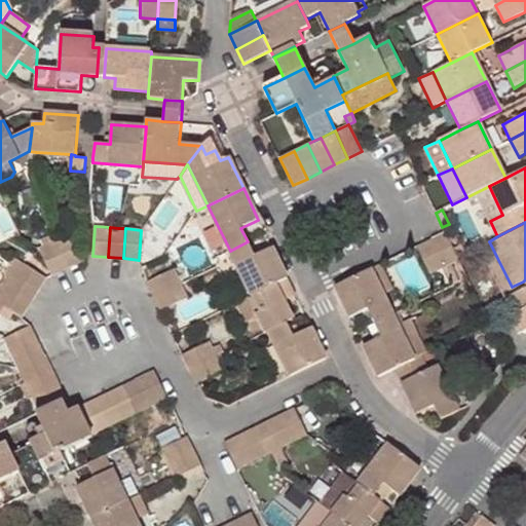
[(444,266),(457,259),(456,257),(445,232),(430,239),(444,266)]
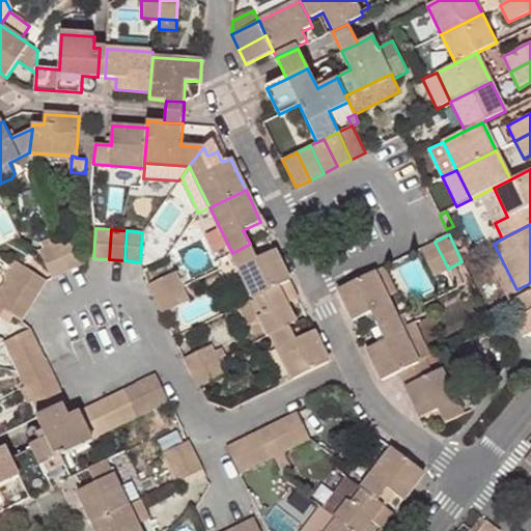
[(72,235),(58,242),(55,244),(67,271),(85,262),(80,251),(72,235)]
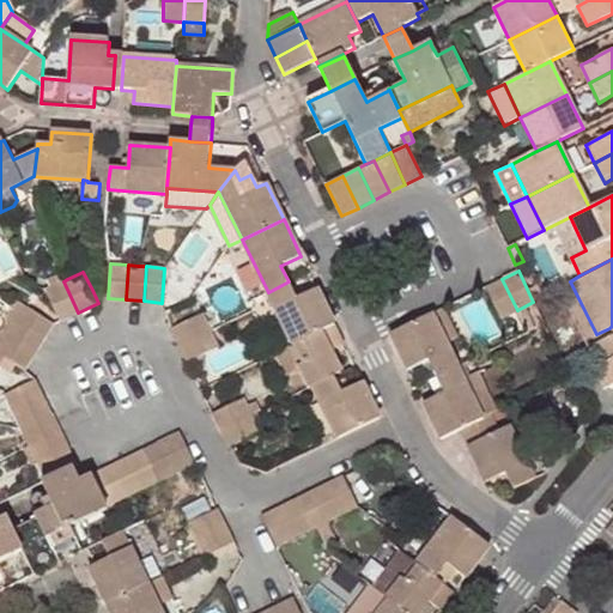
[(517,310),(502,279),(486,286),(502,319),(517,310)]
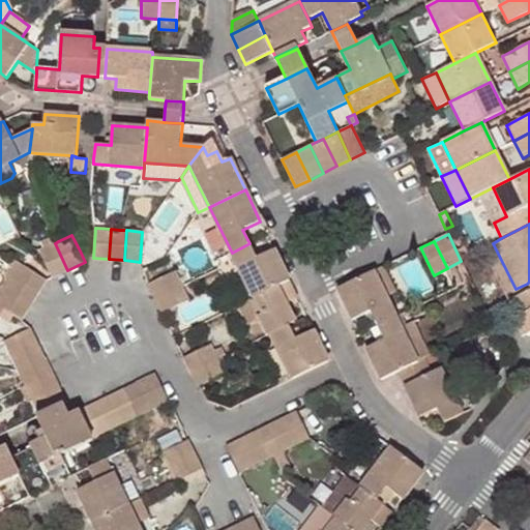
[(55,243),(40,251),(53,277),(67,270),(55,243)]
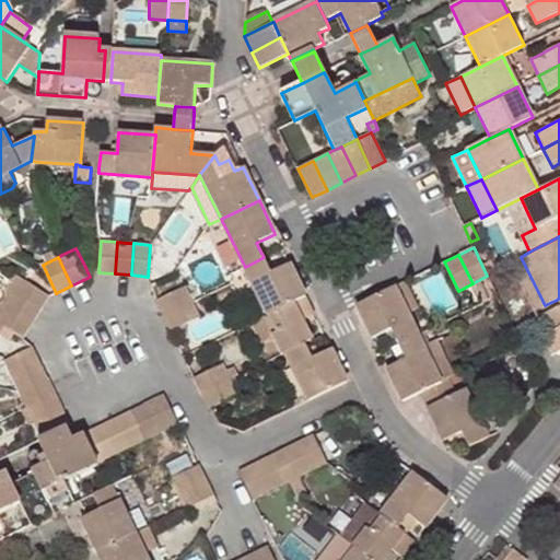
[(271,273),(264,257),(245,267),(268,315),(305,298),(290,264),(271,273)]
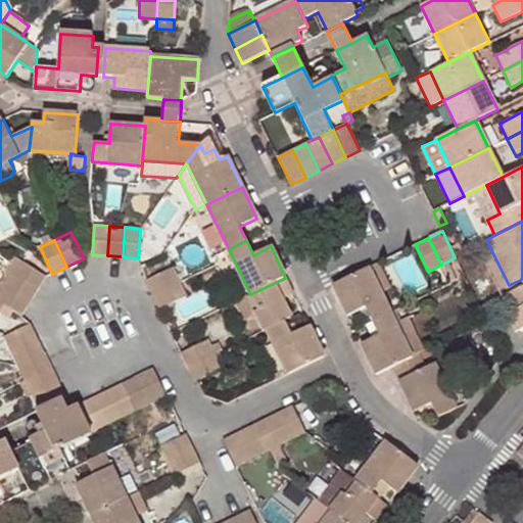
[(485,258),(501,289),(509,285),(493,254),(485,258)]
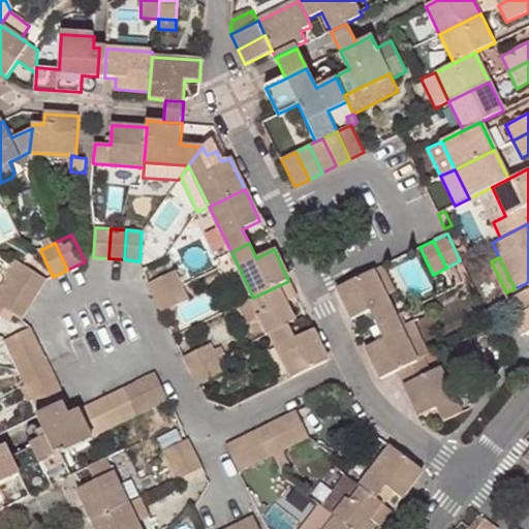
[(22,262),(18,270),(13,276),(38,293),(48,280),(22,262)]
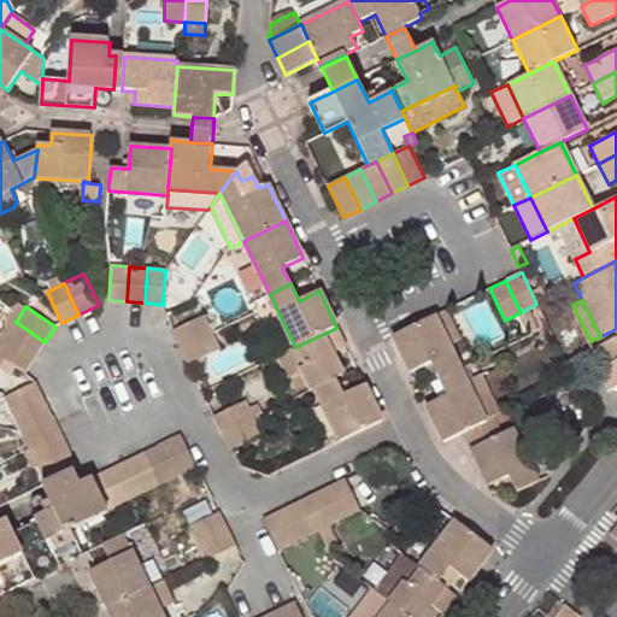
[(446,310),(435,315),(450,347),(460,341),(446,310)]
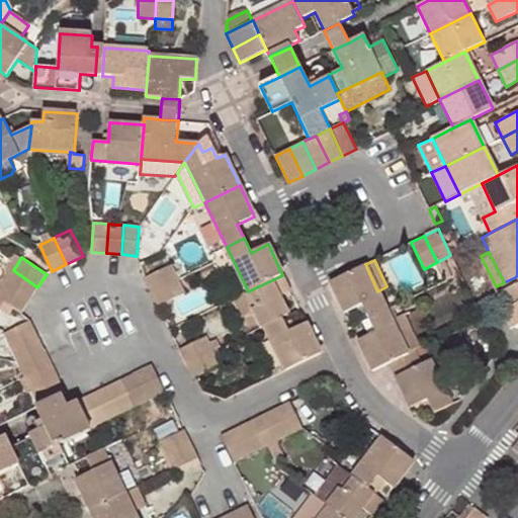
[(360,305),(367,319),(386,310),(377,291),(365,264),(330,281),(344,312),(360,305)]
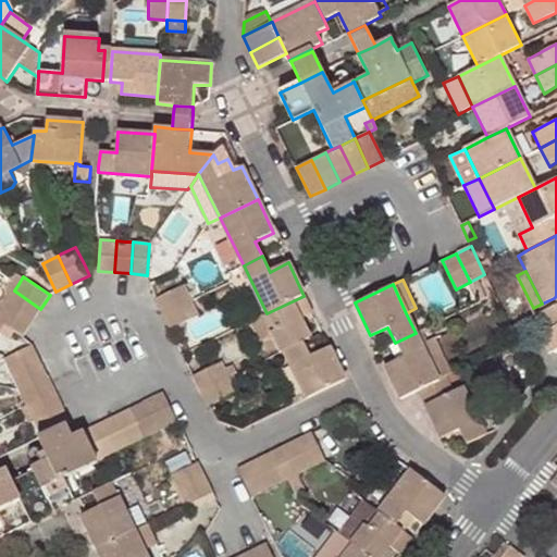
[(156,298),(162,313),(190,299),(184,285),(158,297),(156,298)]
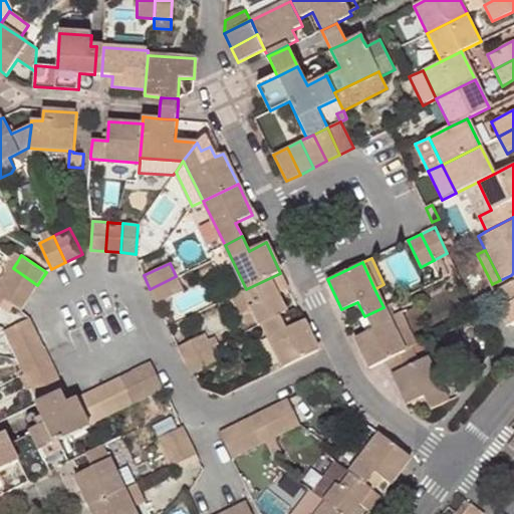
[(13,268),(5,281),(28,297),(37,285),(13,268)]
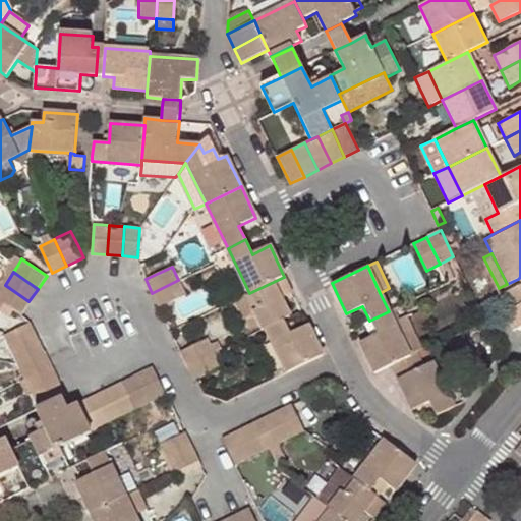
[(266,328),(284,320),(290,316),(282,298),(292,293),(284,277),(249,293),(246,294),(263,330),(266,328)]
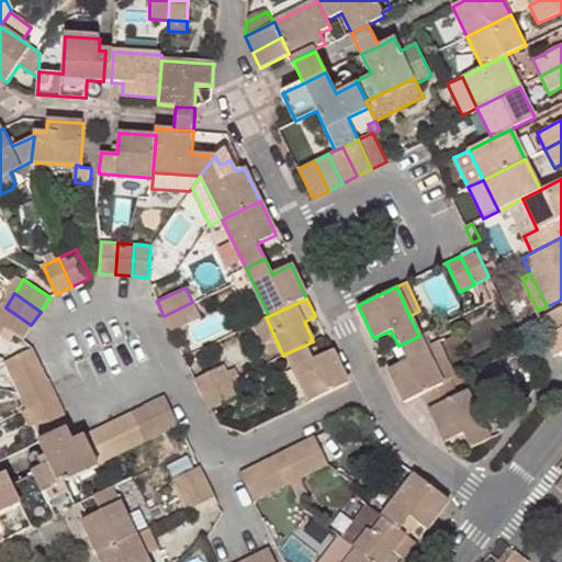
[(192,302),(164,316),(171,332),(175,330),(200,318),(192,302)]
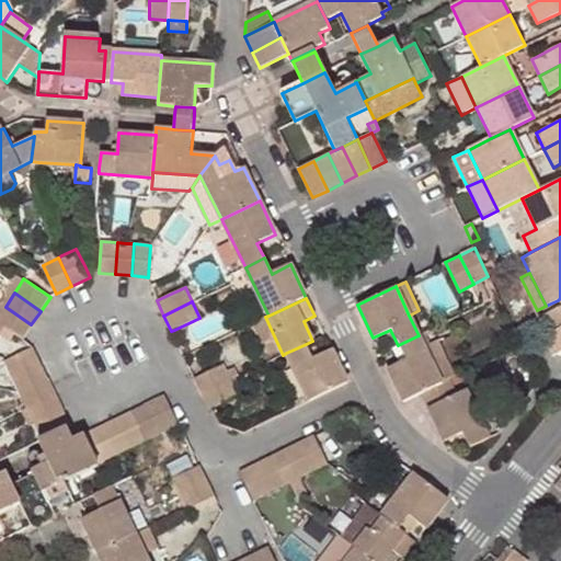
[(560,306),(560,307),(538,318),(547,335),(560,328),(560,306)]
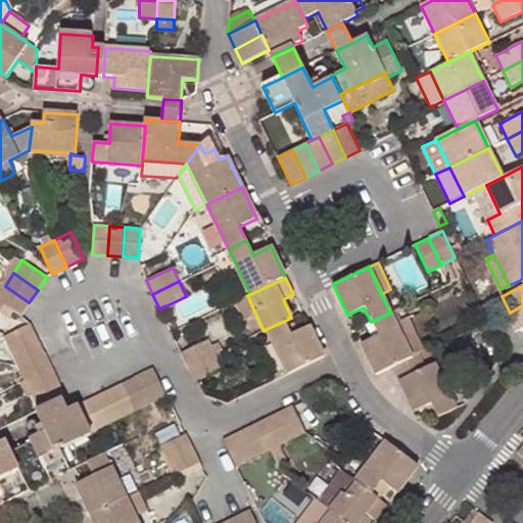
[(0,291),(0,301),(2,303),(20,315),(29,302),(5,286),(0,291)]
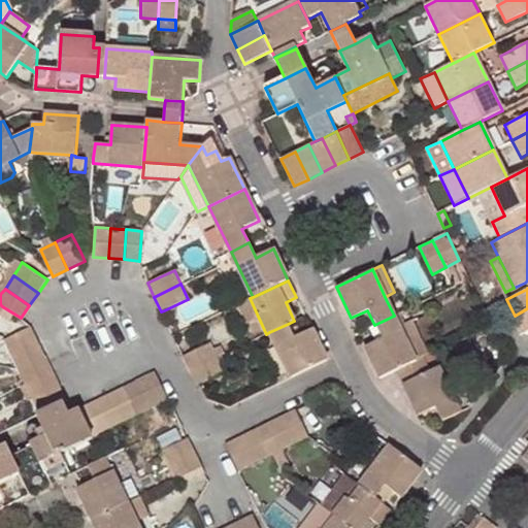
[(527,308),(515,316),(510,318),(520,335),(527,330),(527,308)]
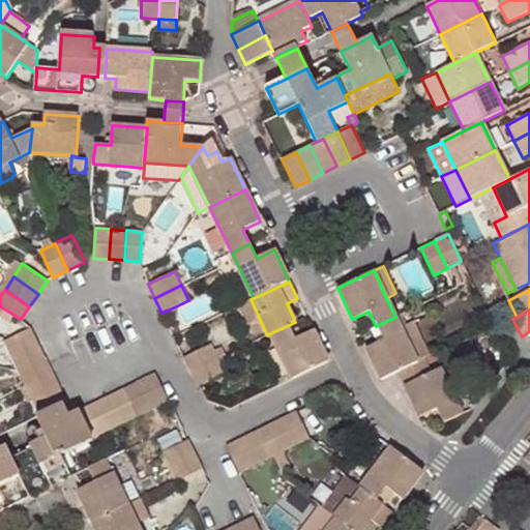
[(400,326),(395,317),(376,326),(383,340),(378,342),(366,348),(381,379),(398,371),(417,361),(400,326)]
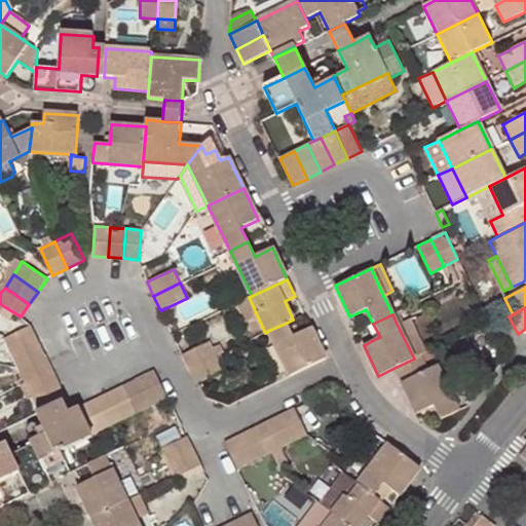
[(414,359),(421,355),(425,353),(409,318),(397,324),(414,359)]
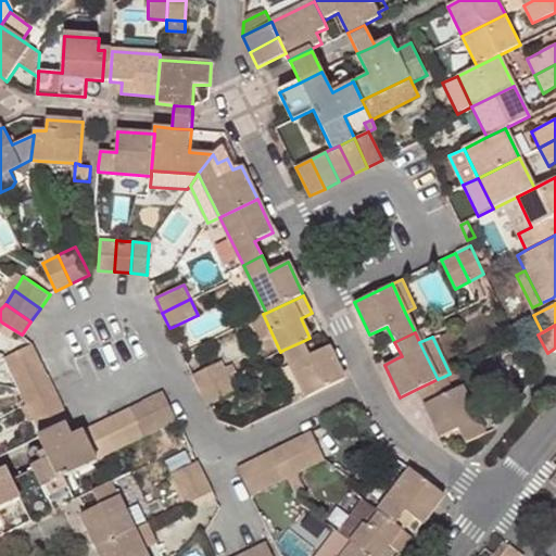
[(304,391),(306,397),(344,379),(329,346),(311,355),(303,341),(283,350),(304,391)]
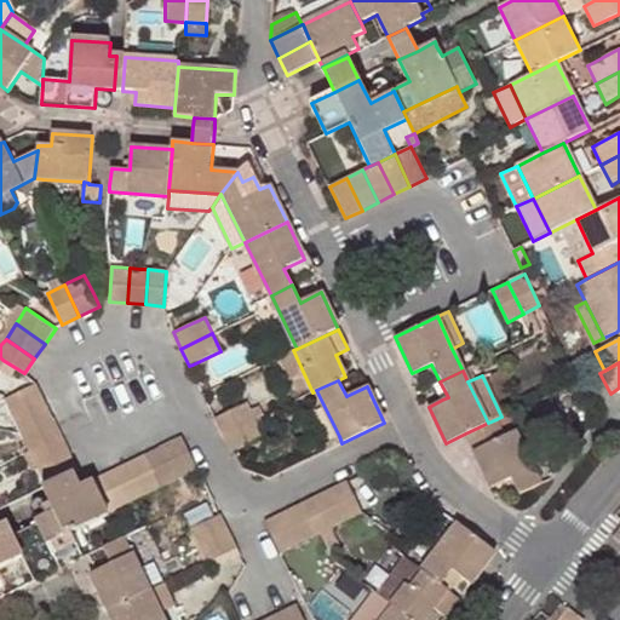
[(448,397),(440,382),(435,384),(442,400),(448,397)]
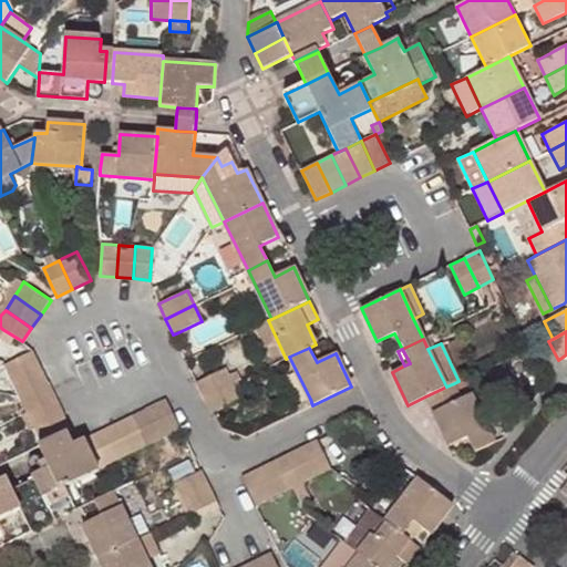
[(6,363),(4,364),(11,380),(40,366),(33,351),(28,353),(6,363)]
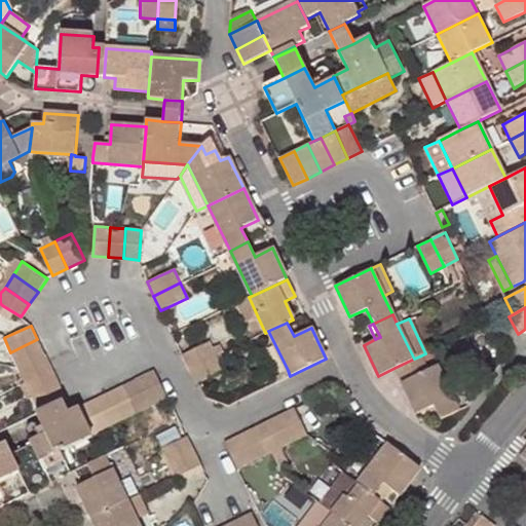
[(10,352),(13,358),(17,367),(44,353),(37,339),(10,352)]
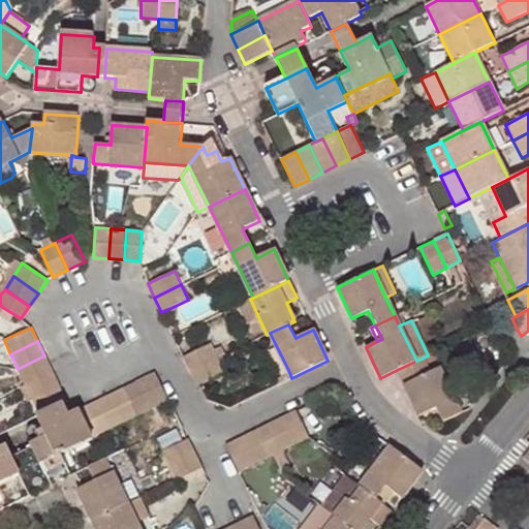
[(183,356),(190,371),(217,359),(211,344),(185,355),(183,356)]
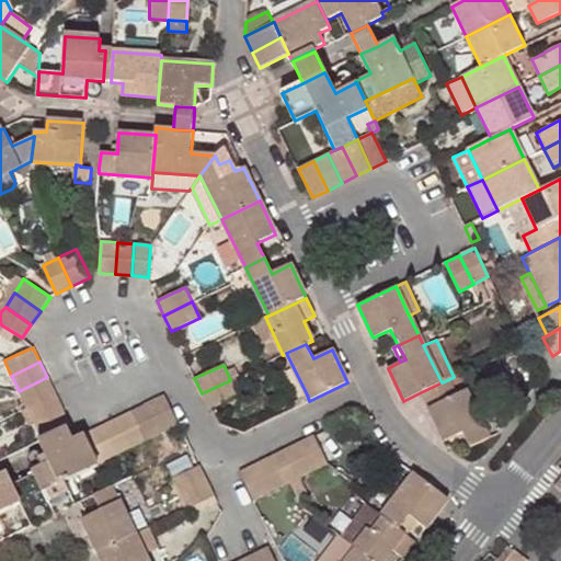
[(56,396),(47,377),(19,391),(26,407),(27,409),(56,396)]
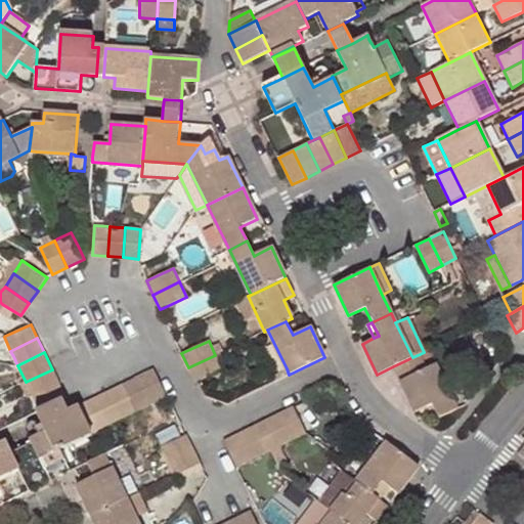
[(427,367),(420,354),(412,357),(393,366),(416,411),(432,403),(438,418),(456,408),(435,363),(427,367)]
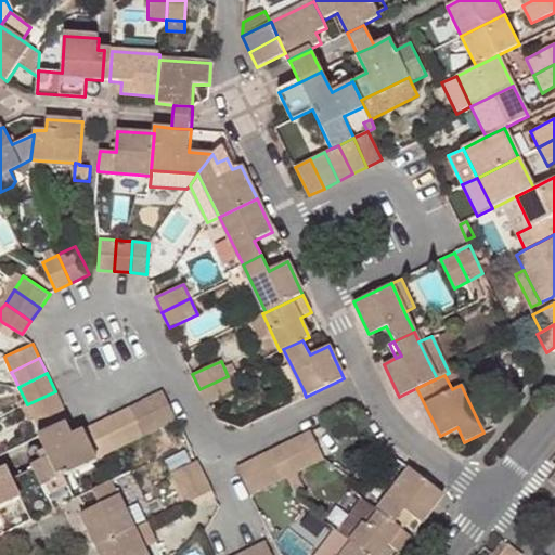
[(228,376),(199,389),(206,404),(209,403),(235,391),(228,376)]
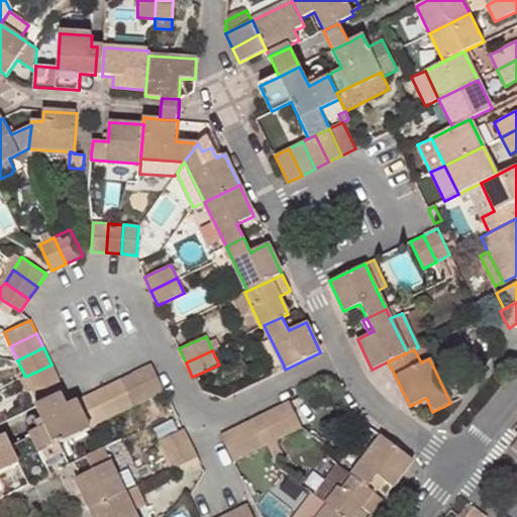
[(166,391),(152,364),(139,371),(151,397),(166,391)]
